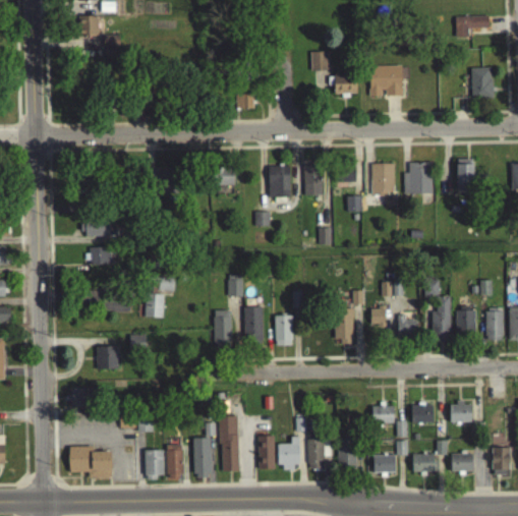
[(115,2),(103,1),(102,12),(115,12),(115,2)]
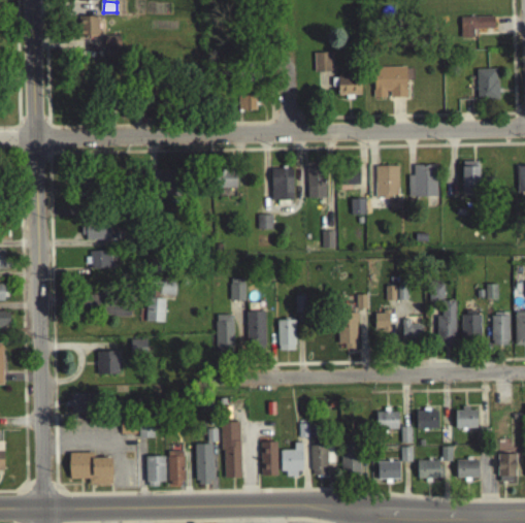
[(100,15),(79,17),(79,37),(100,36),(100,15)]
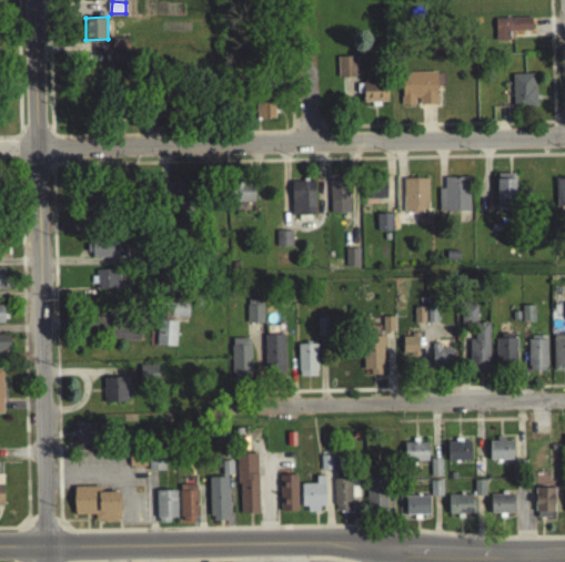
[(535,31),(535,18),(497,18),(497,40),(513,40),(513,31),(535,31)]
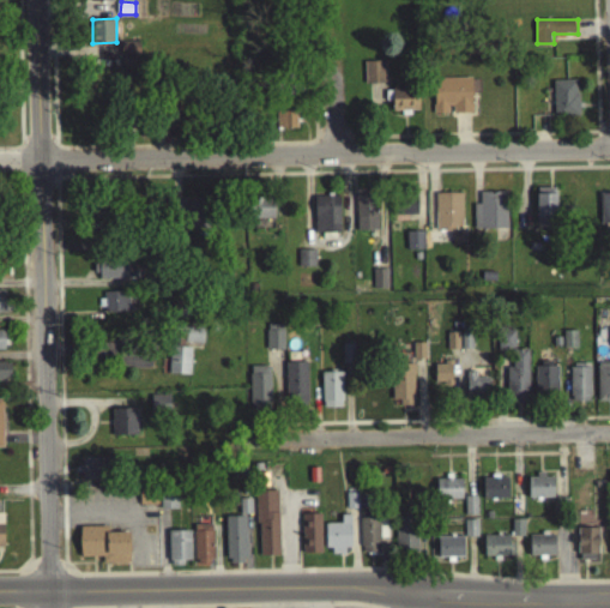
[(122,54),(142,54),(142,41),(122,41),(122,54)]
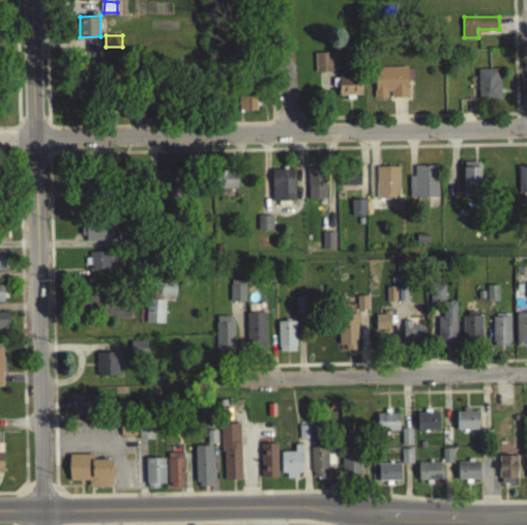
[(335,52),(317,53),(318,71),(335,71),(335,52)]
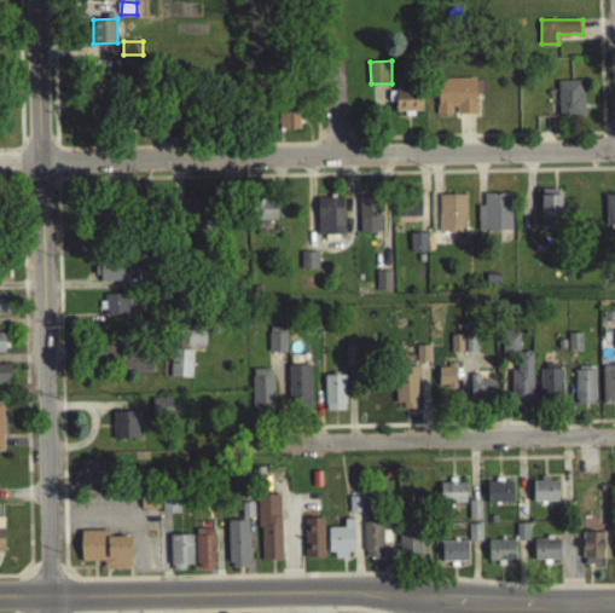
[(479,77),(440,79),(440,115),(457,114),(479,114),(479,77)]
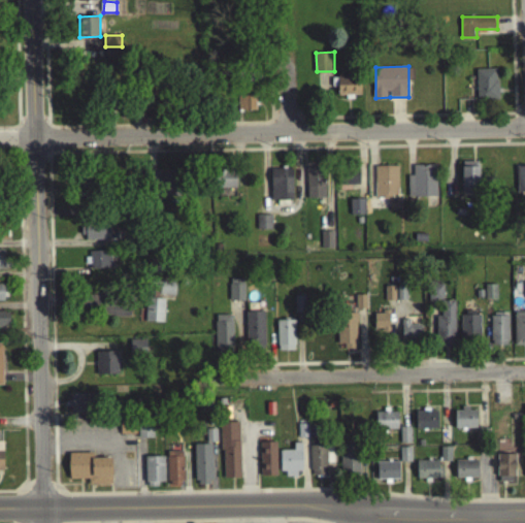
[(98,67),(77,67),(76,85),(98,86),(98,67)]
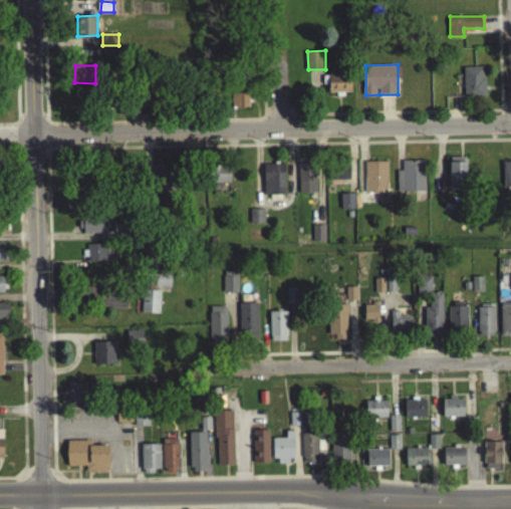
[(466,97),(487,96),(486,66),(466,67),(466,97)]
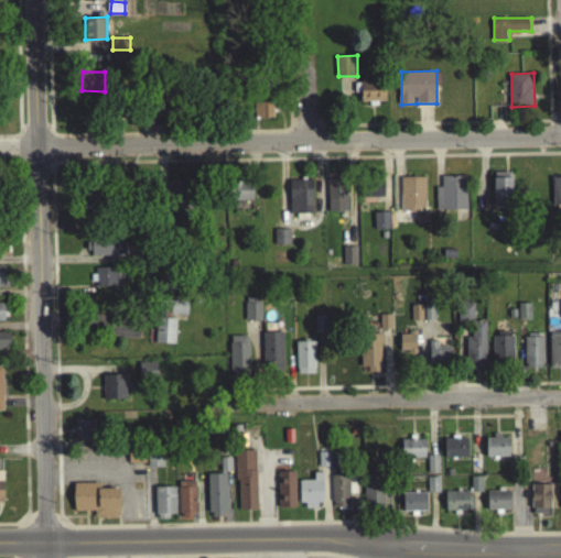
[(387,100),(387,79),(363,80),(363,101),(387,100)]
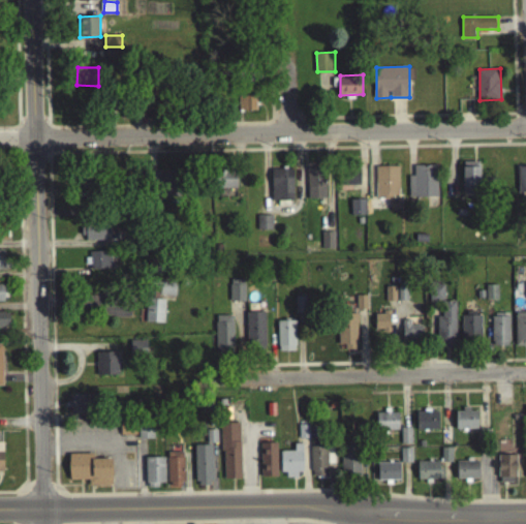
[(258,110),(258,95),(241,95),(241,110),(258,110)]
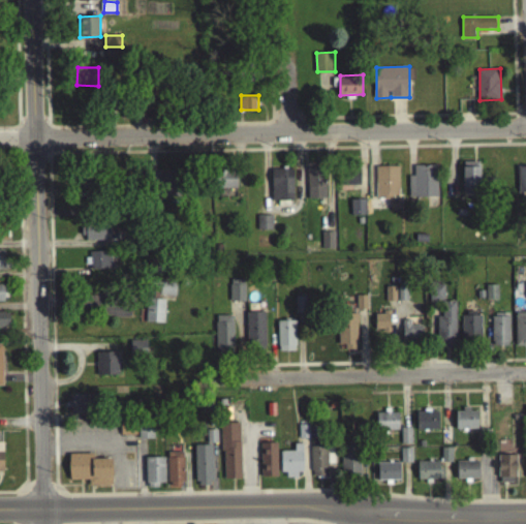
[(482,161),(464,161),(465,196),(482,195),(482,161)]
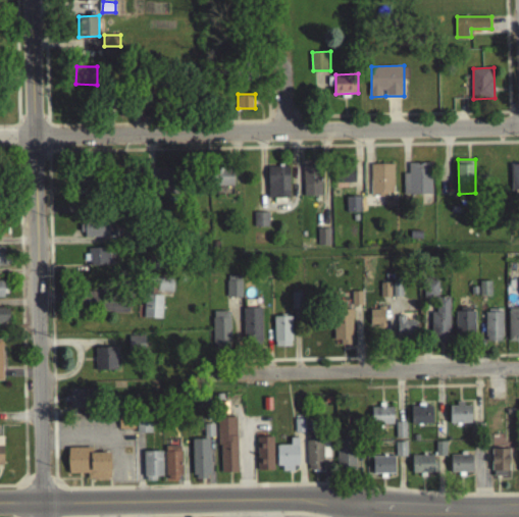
[(324,195),(323,161),(305,162),(306,196),(324,195)]
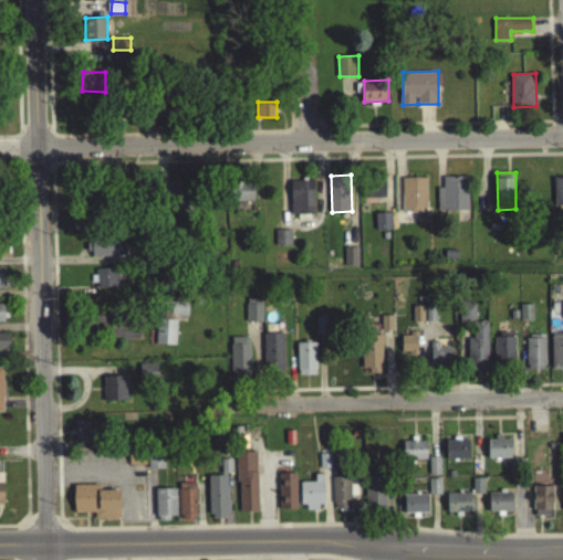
[(470,210),(470,176),(445,177),(446,187),(440,188),(440,210),(470,210)]
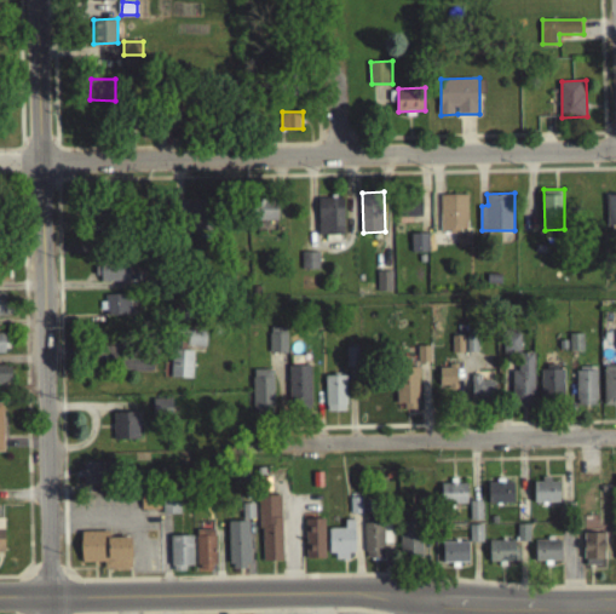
[(470,194),(443,195),(443,231),(470,231),(470,194)]
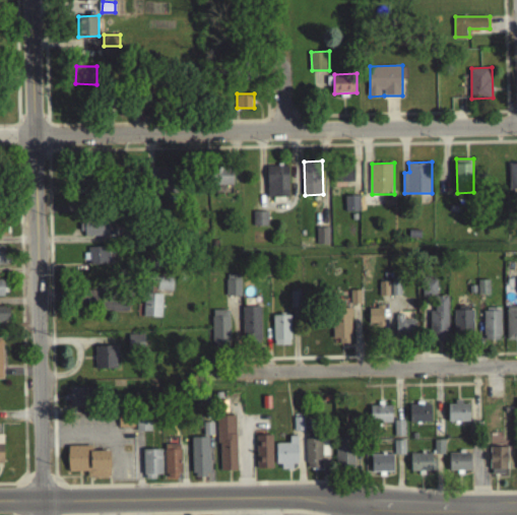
[(339,181),(356,182),(356,164),(339,164),(339,181)]
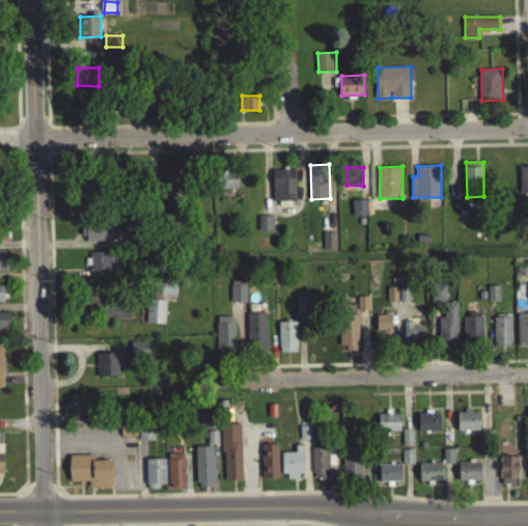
[(241,189),(240,169),(218,170),(219,189),(241,189)]
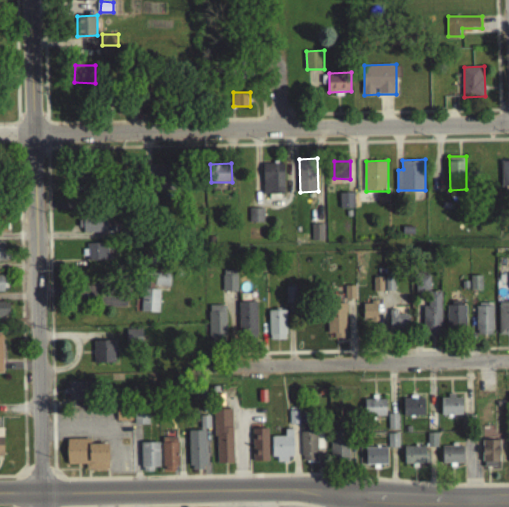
[(286,193),(286,163),(265,163),(265,193),(286,193)]
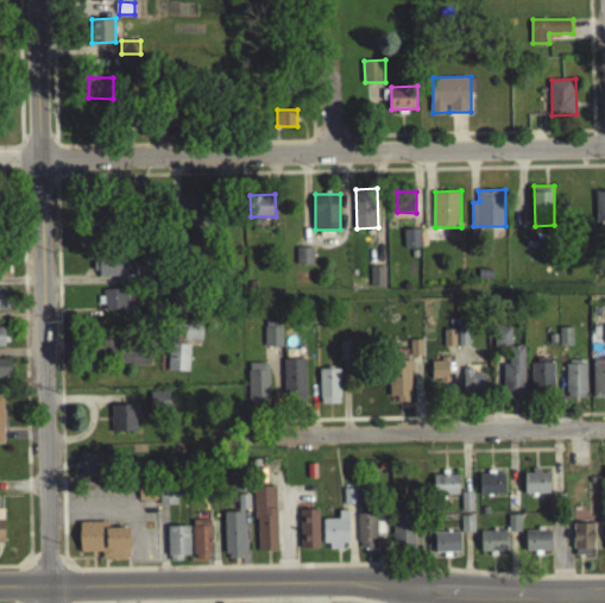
[(186,227),(212,226),(210,200),(184,201),(186,227)]
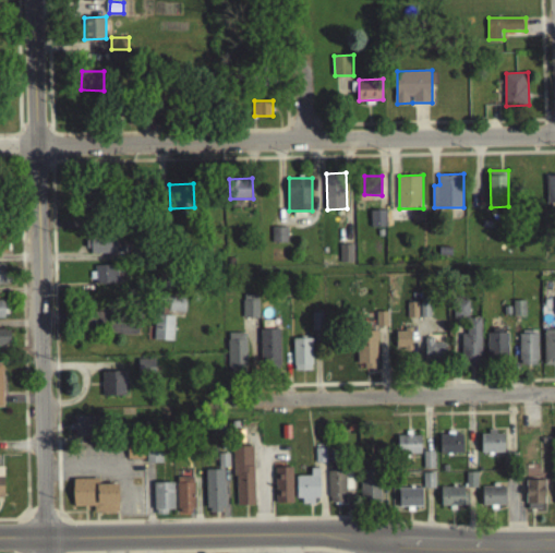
[(106,212),(107,190),(85,189),(84,211),(106,212)]
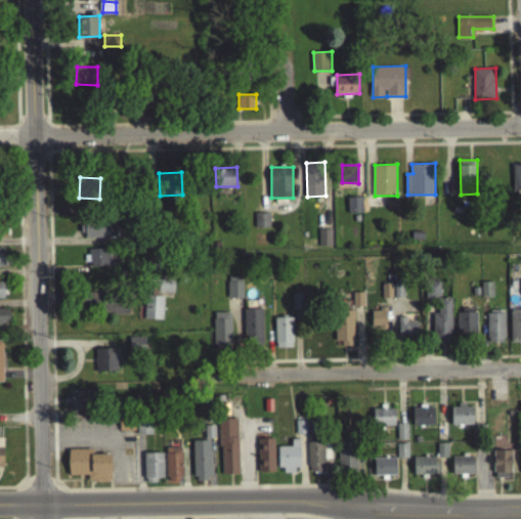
[(350,198),(350,213),(365,213),(364,197),(350,198)]
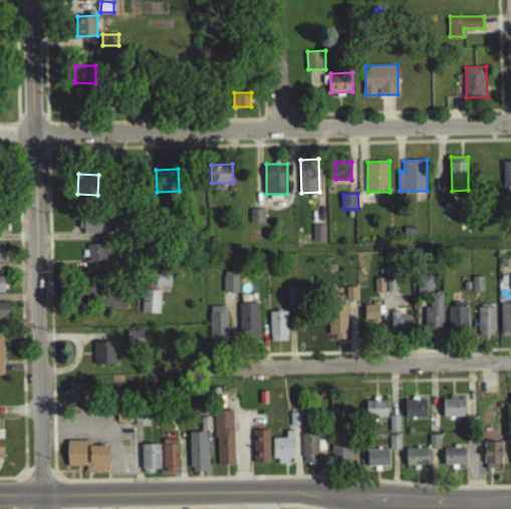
[(252,223),(266,223),(267,209),(252,209),(252,223)]
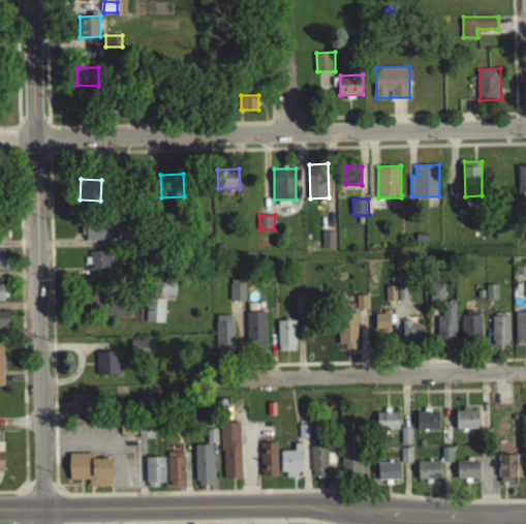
[(0,239),(9,240),(9,223),(0,222),(0,239)]
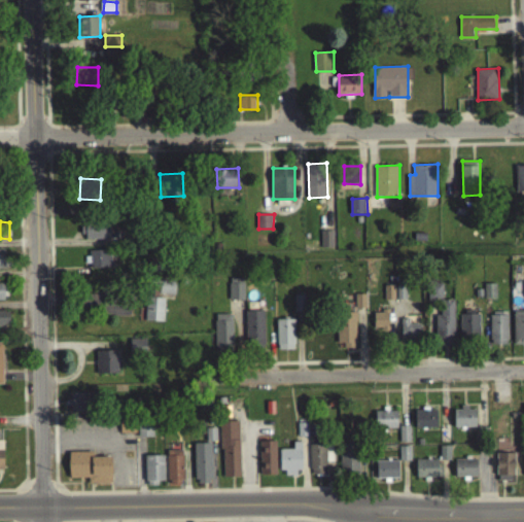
[(84,238),(113,239),(113,222),(85,222),(84,238)]
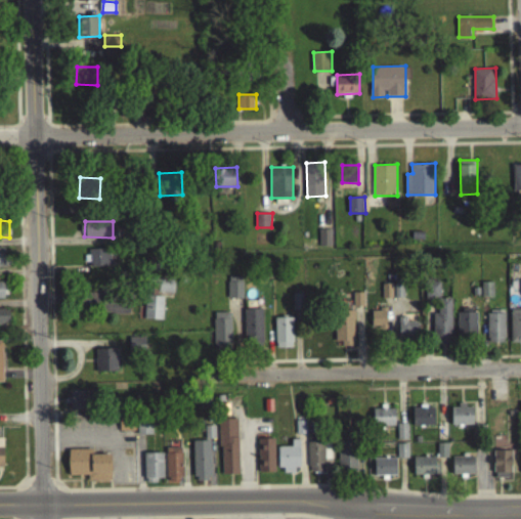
[(321,247),(334,246),(333,229),(320,229),(321,247)]
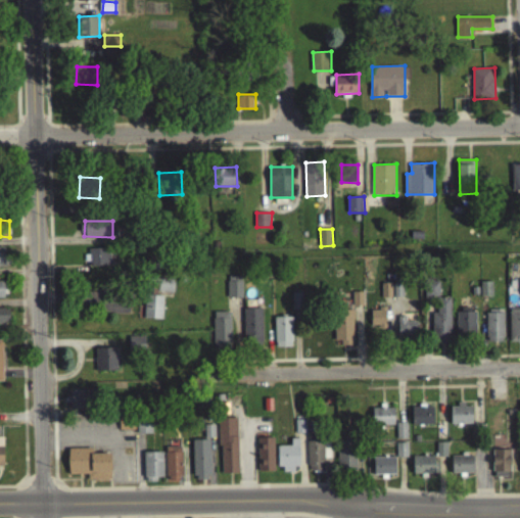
[(0,246),(0,266),(8,267),(8,246),(0,246)]
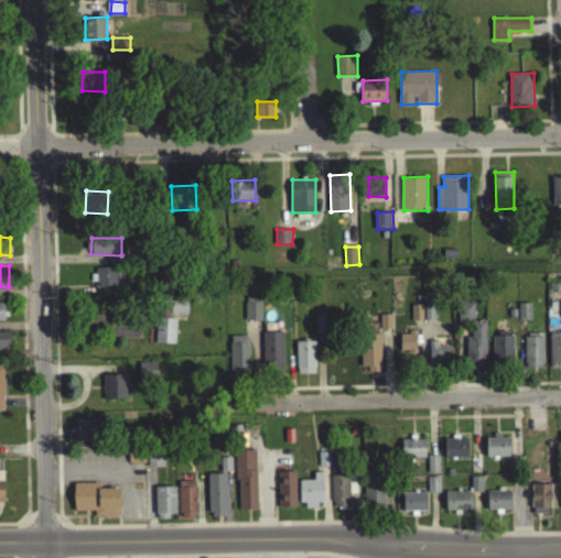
[(97,285),(128,286),(128,267),(98,267),(97,285)]
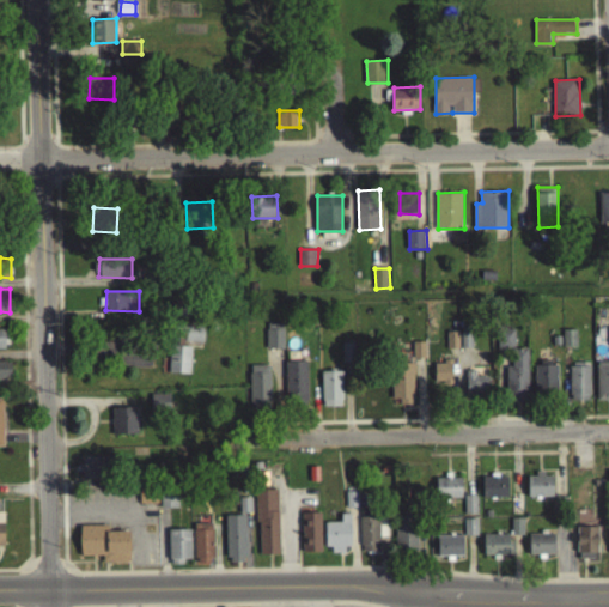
[(286,348),(286,323),(268,323),(269,348),(286,348)]
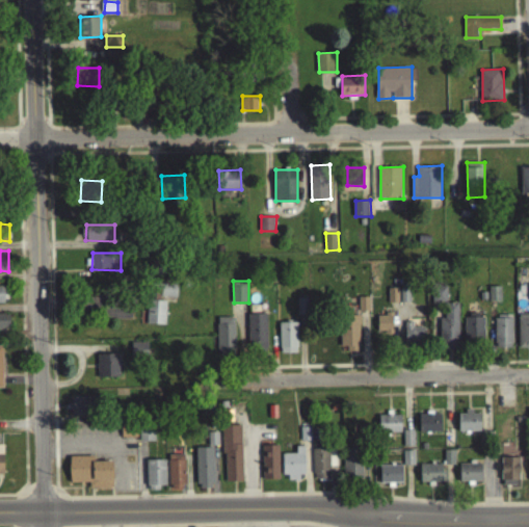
[(178,300),(179,284),(157,283),(156,299),(178,300)]
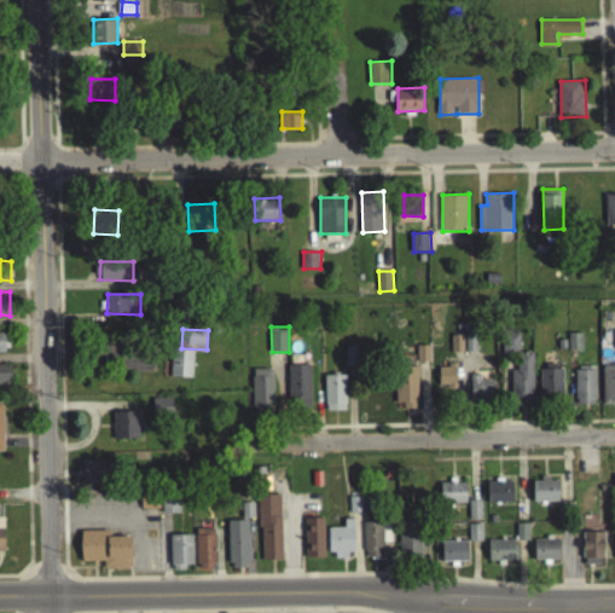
[(505,351),(522,351),(522,333),(504,333),(505,351)]
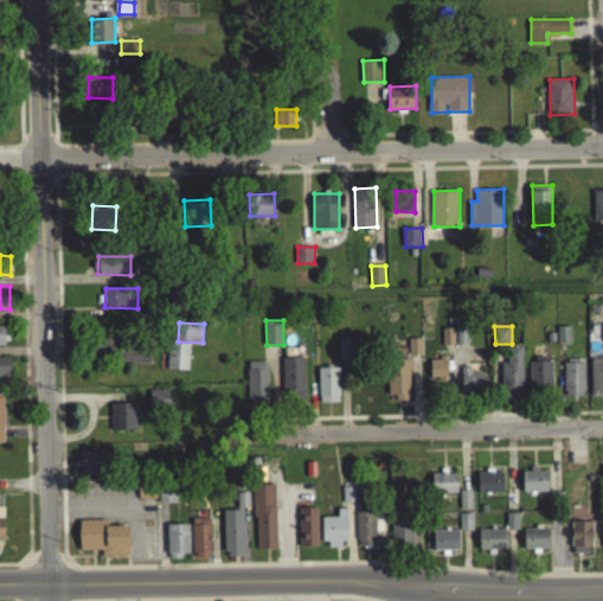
[(573,343),(573,326),(559,326),(559,344),(573,343)]
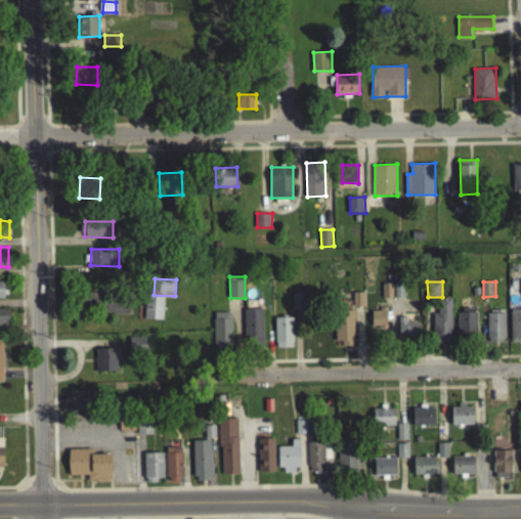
[(164,319),(166,297),(147,296),(146,318),(164,319)]
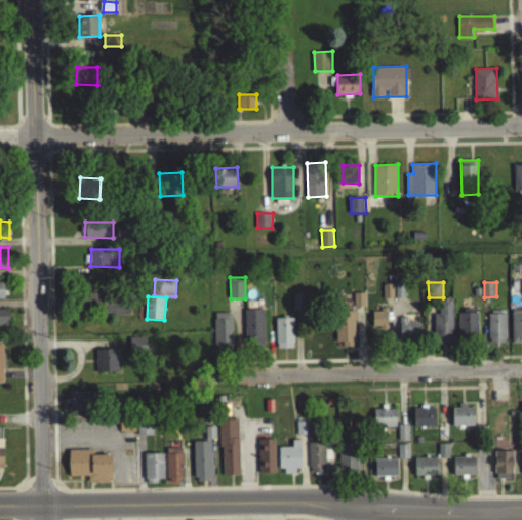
[(454,298),(441,298),(441,314),(436,314),(436,343),(454,343),(454,298)]
